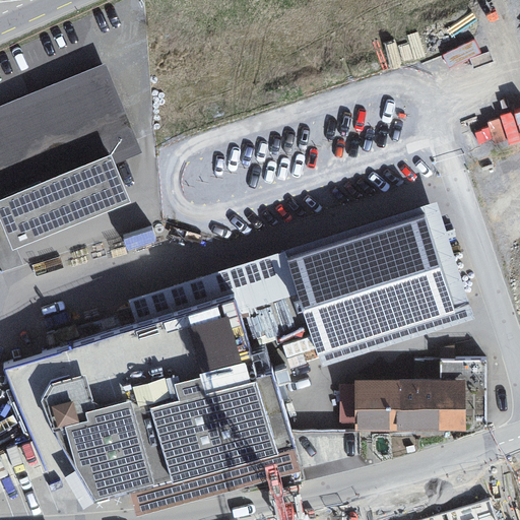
[(106,64),(0,107),(0,218),(12,250),(132,201),(117,164),(142,152),(106,64)]
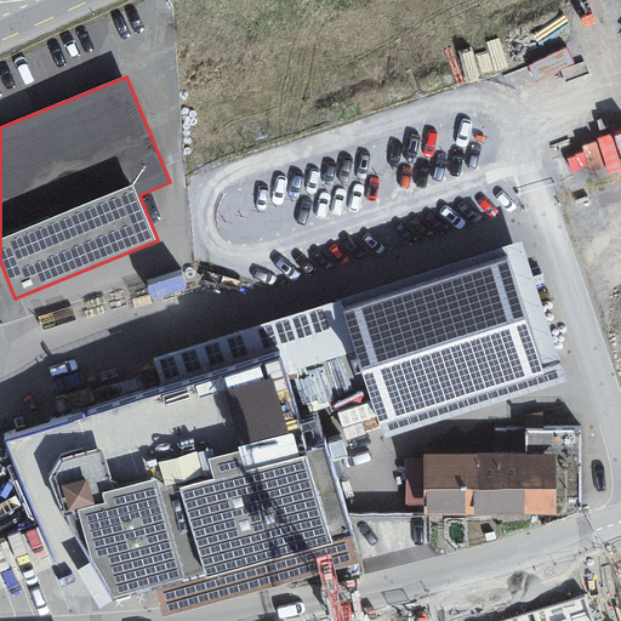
[(153,358),(165,392),(280,355),(286,372),(357,352),(343,309),(508,257),(545,372),(380,425),(383,438),(567,380),(523,240),(153,358)]
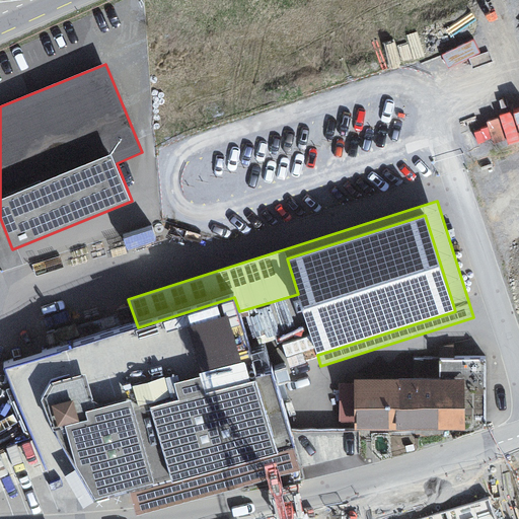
[(425,215),(287,258),(298,294),(317,355),(455,311),(425,215)]
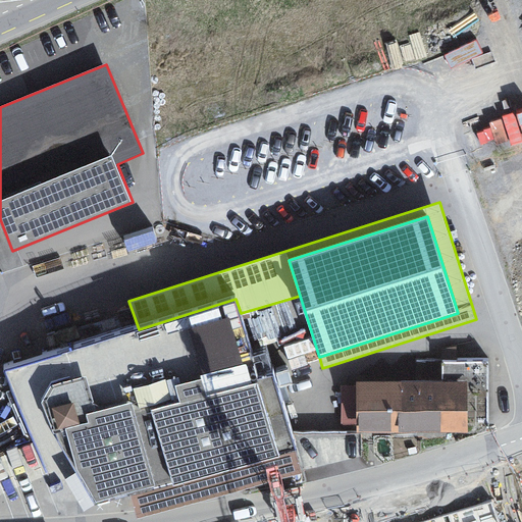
[(139,329),(5,370),(59,503),(98,503),(131,493),(297,448),(273,370),(259,375),(241,313),(236,299),(139,329)]
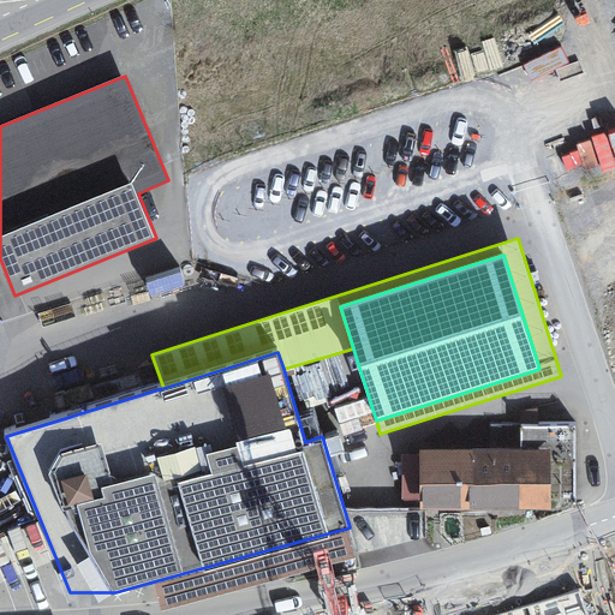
[(421,448),(419,509),(577,509),(577,425),(523,425),(523,448),(421,448)]
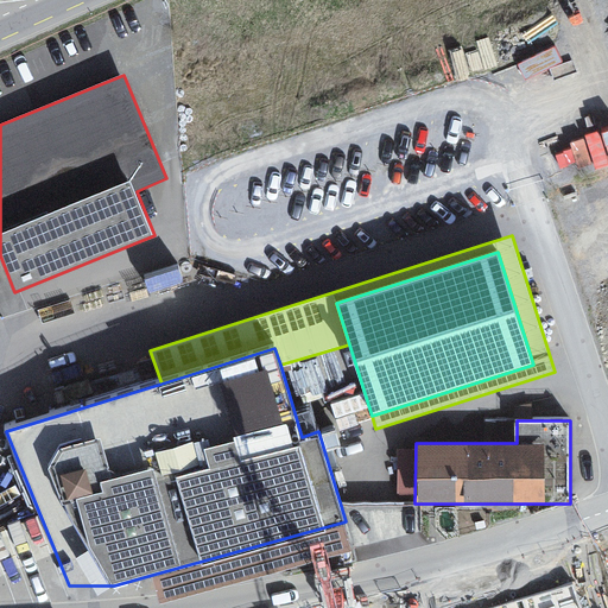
[(346,521),(152,575),(160,603),(353,550),(346,521)]
